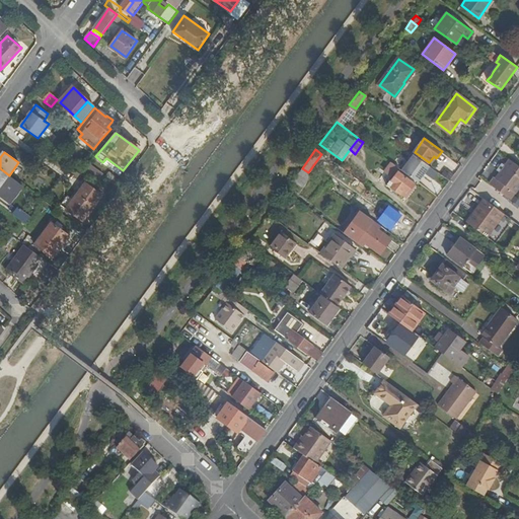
[(424,186),(435,169),(415,155),(402,170),(424,186)]
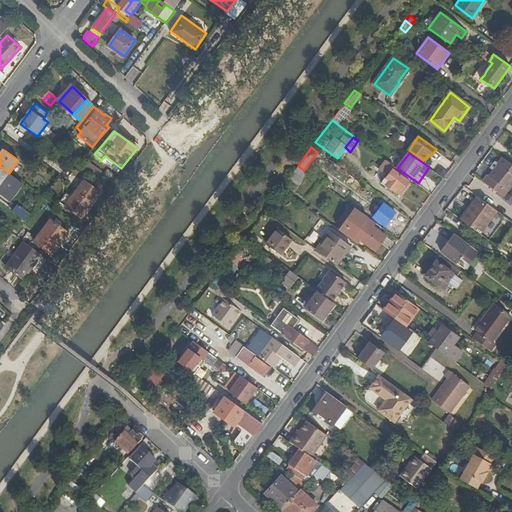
[(483,182),(504,197),(511,185),(511,163),(504,158),(499,164),(500,165),(496,171),(495,170),(490,177),(488,176),(483,182)]
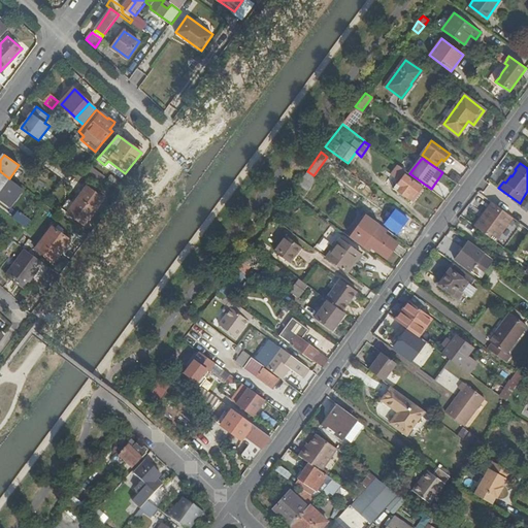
[(405,175),(407,171),(397,164),(390,174),(400,182),(398,184),(397,184),(393,189),(397,192),(398,191),(406,198),(408,196),(410,192),(413,194),(415,195),(421,188),(405,175)]
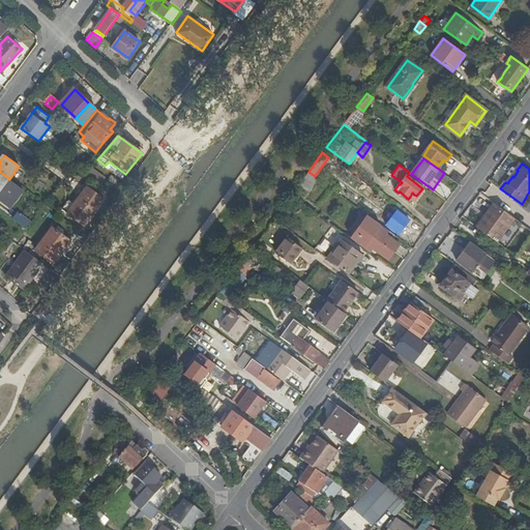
[(89,170),(86,175),(96,182),(100,178),(89,170)]
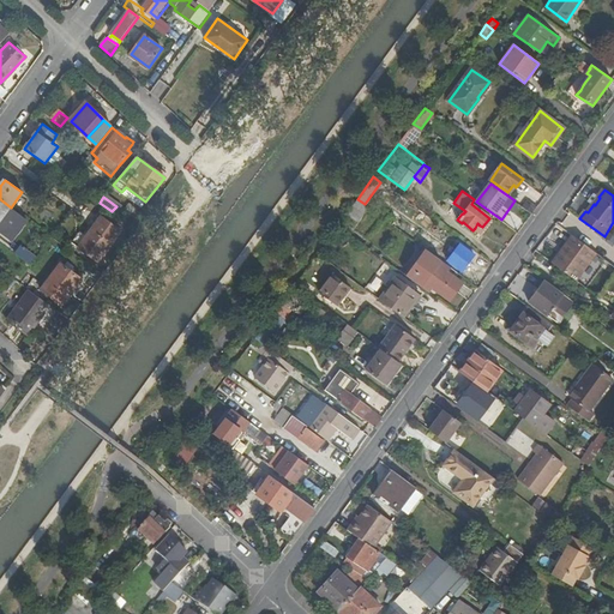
[(0,223),(10,209),(11,208),(0,199),(0,223)]
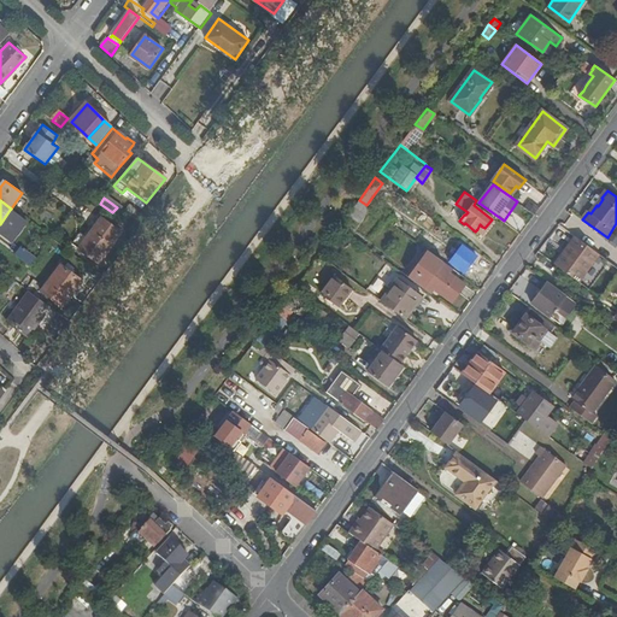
[(366,205),(359,200),(348,215),(358,222),(369,207),(366,205)]
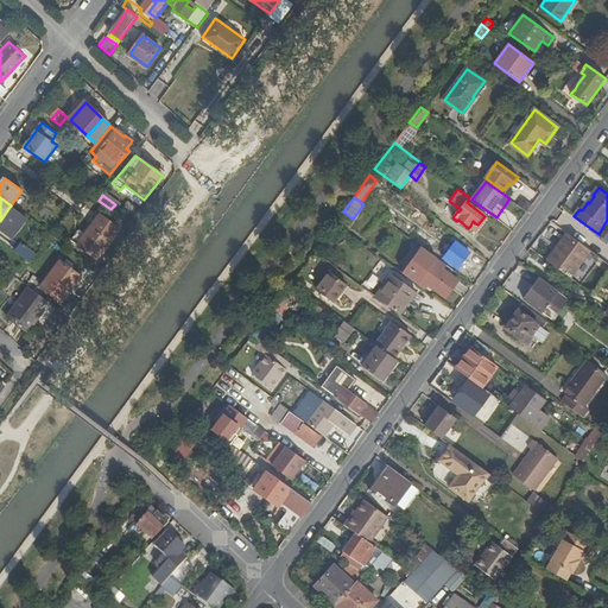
[(25,219),(10,207),(0,221),(0,229),(11,238),(25,219)]
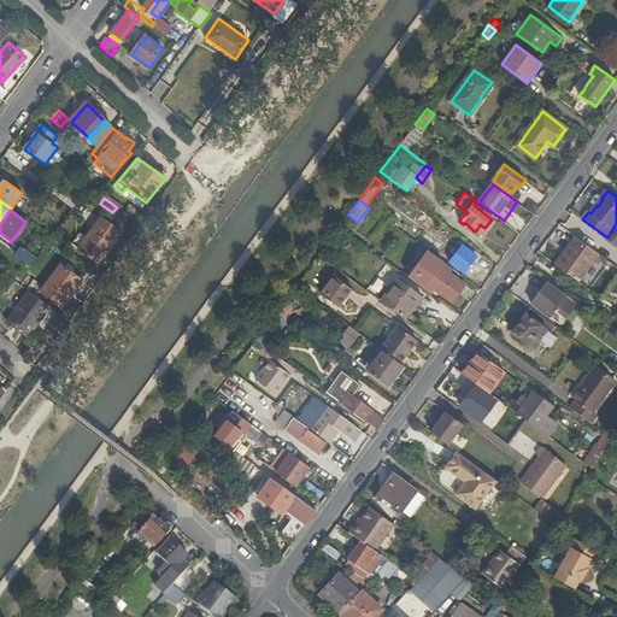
[(98,263),(121,231),(101,218),(86,241),(80,236),(74,245),(98,263)]
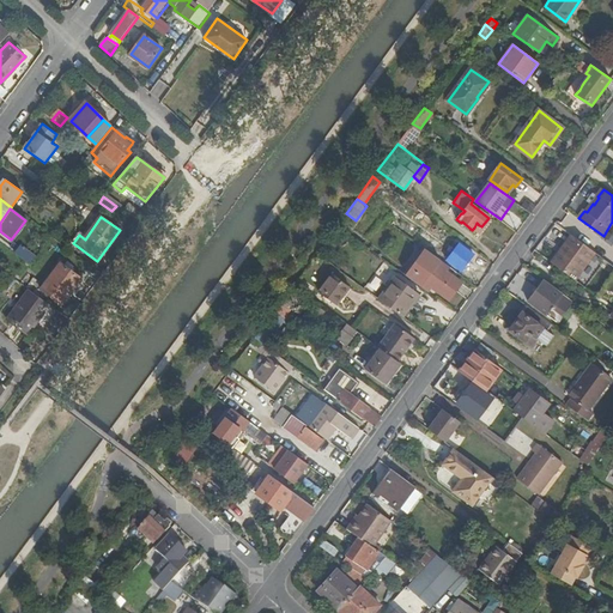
[(572,235),(568,231),(559,242),(564,246),(572,235)]
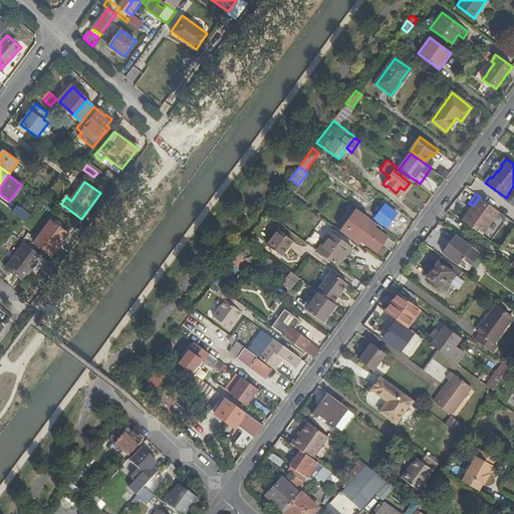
[(471,212),(464,221),(489,240),(500,225),(499,224),(505,216),(480,197),(473,206),(476,208),(472,213),(471,212)]
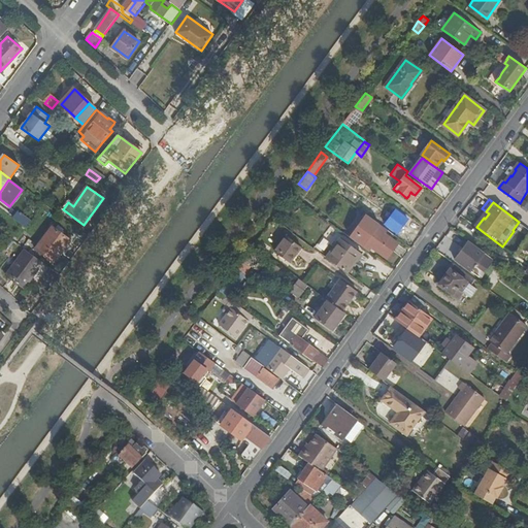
[(397,233),(408,219),(396,209),(385,224),(397,233)]
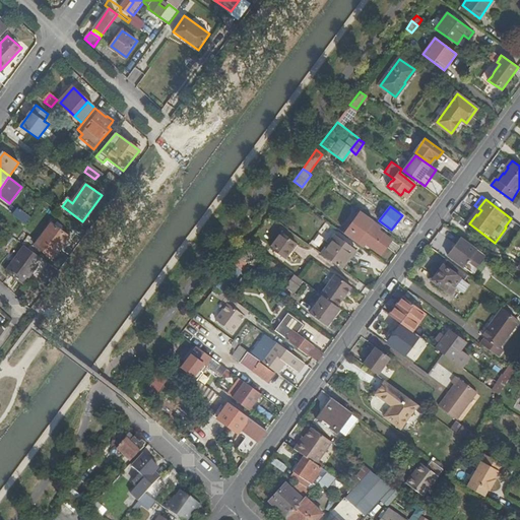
[(386,236),(389,232),(361,211),(344,234),(363,247),(365,243),(381,255),(392,240),(386,236)]
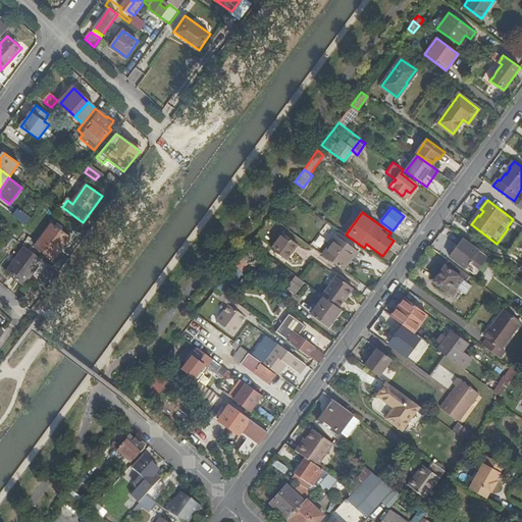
[(58,253),(69,237),(52,223),(35,247),(55,261),(60,254),(58,253)]
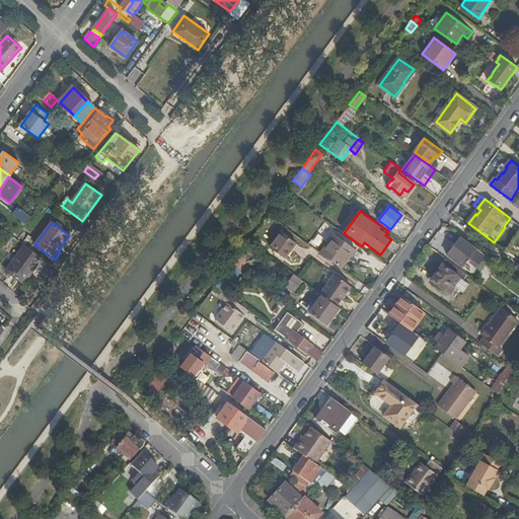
[(285,257),(291,249),(296,242),(281,231),(270,246),(285,257)]
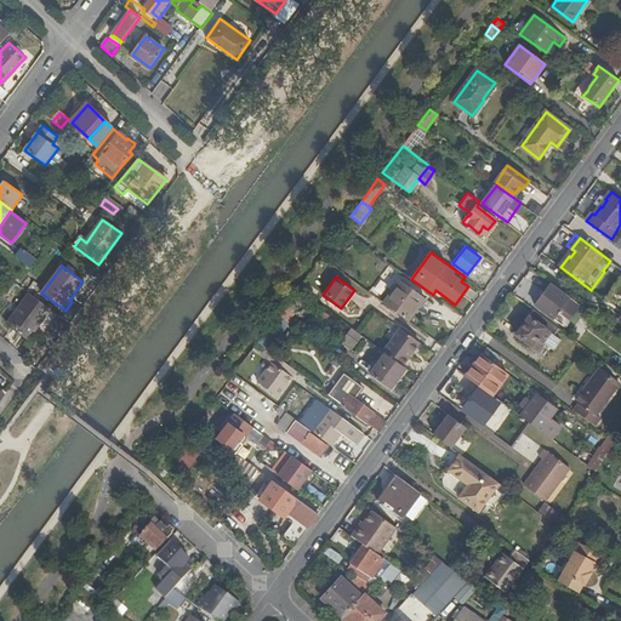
[(27,290),(35,296),(41,288),(34,281),(27,290)]
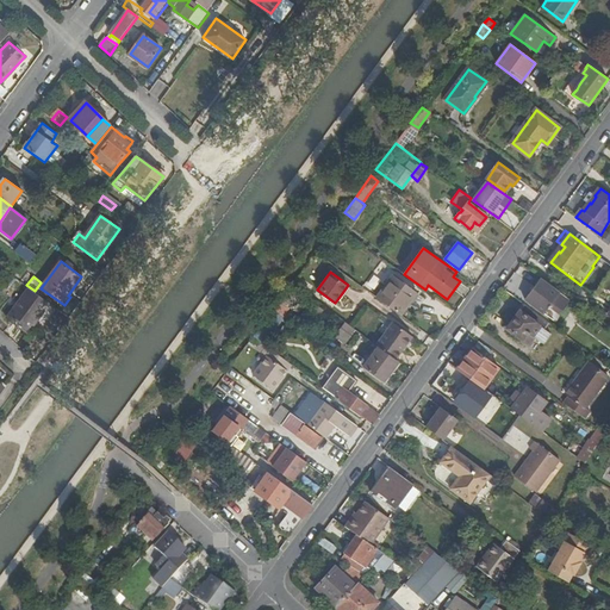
[(393,277),(377,298),(402,316),(417,294),(393,277)]
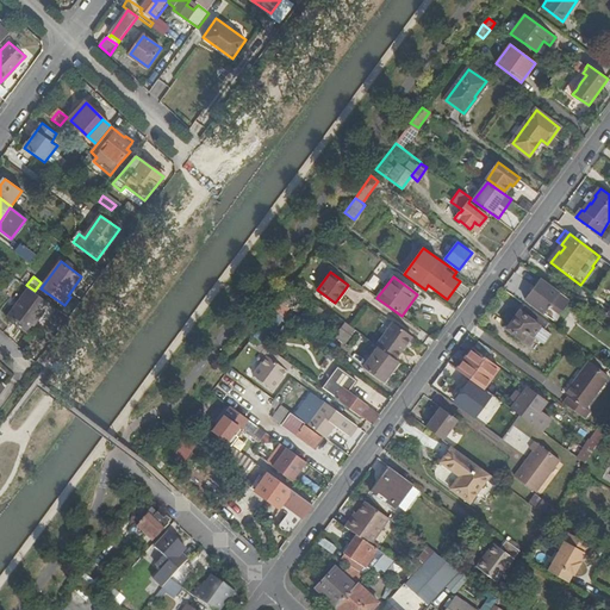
[(567,297),(542,279),(527,299),(545,313),(549,306),(549,307),(551,306),(556,310),(558,311),(567,297)]
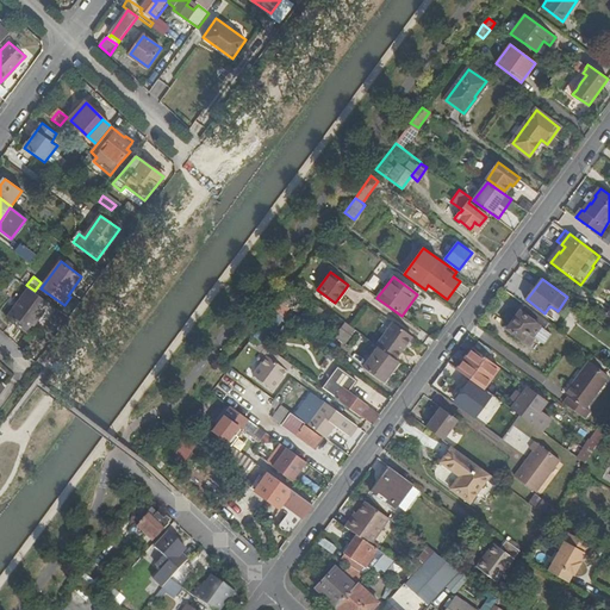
[(29,335),(51,304),(29,288),(7,318),(29,335)]
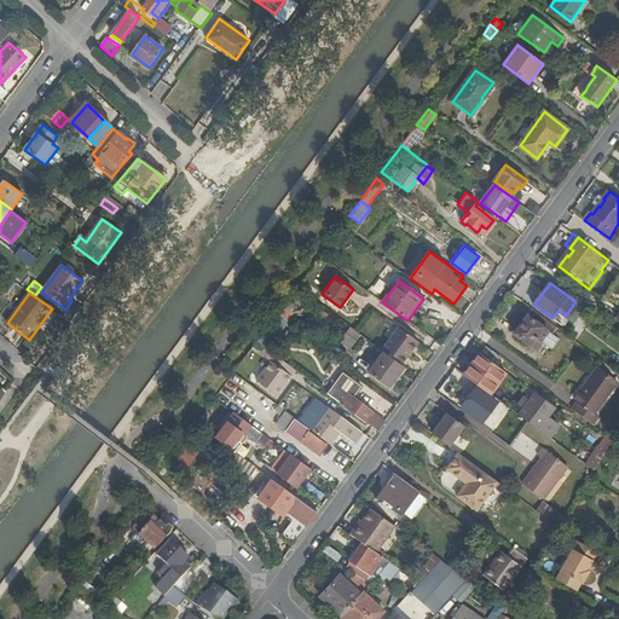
[(553,333),(557,327),(533,308),(518,330),(515,330),(516,335),(519,335),(533,346),(538,339),(541,340),(549,330),(553,333)]
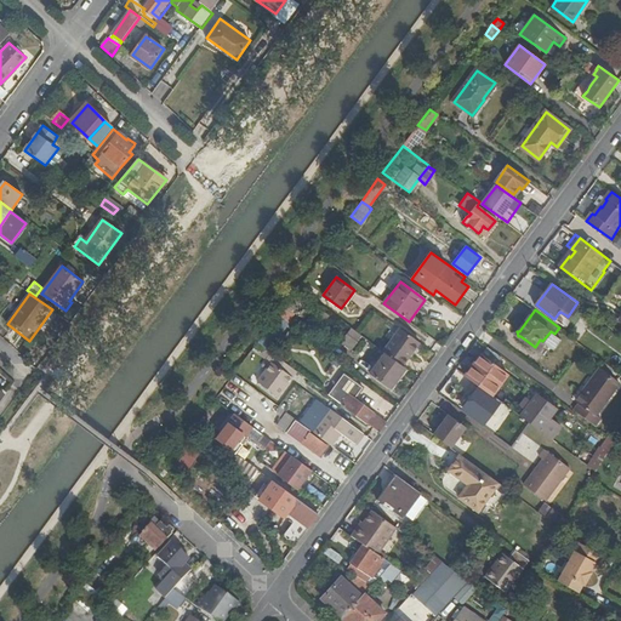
[(559,312),(554,319),(560,324),(567,315),(560,312),(559,313),(559,312)]
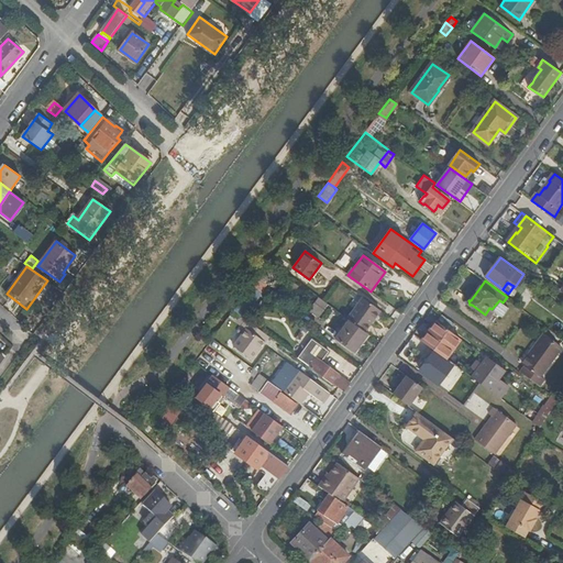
[(262,293),(252,286),(234,310),(243,317),(262,293)]
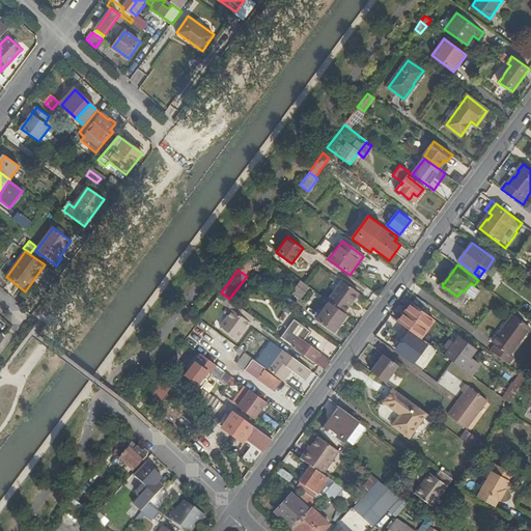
[(342,281),(328,301),(330,302),(344,312),(359,294),(342,281)]
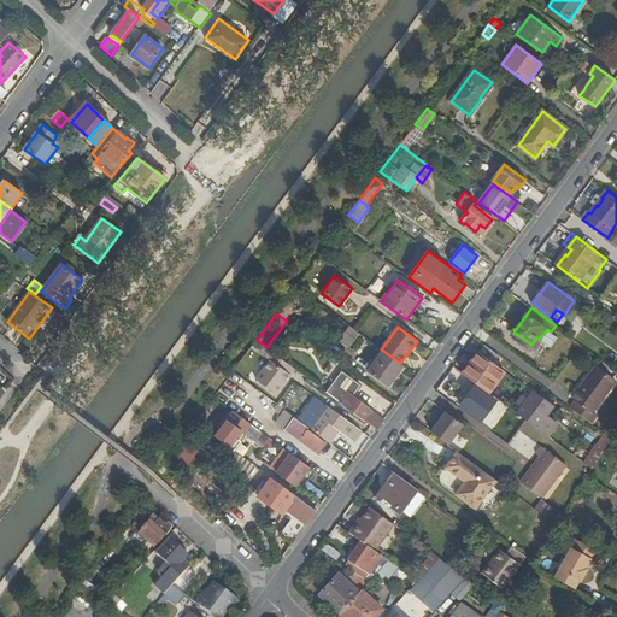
[(558,338),(551,331),(547,329),(539,339),(536,338),(532,345),(535,347),(541,341),(550,347),(558,338)]
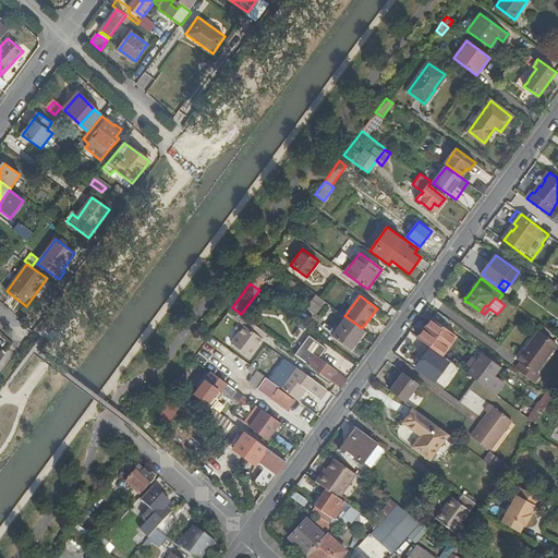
[(241,314),(232,307),(228,313),(240,322),(244,316),(241,314)]
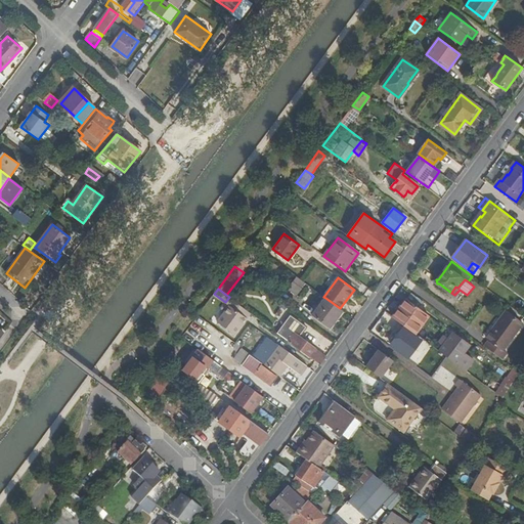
[(424,301),(411,293),(407,298),(419,307),(424,301)]
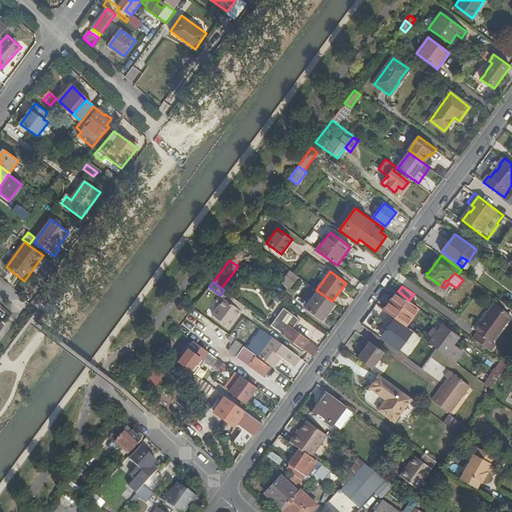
[(245,306),(224,290),(220,295),(224,299),(213,314),(230,326),(245,306)]
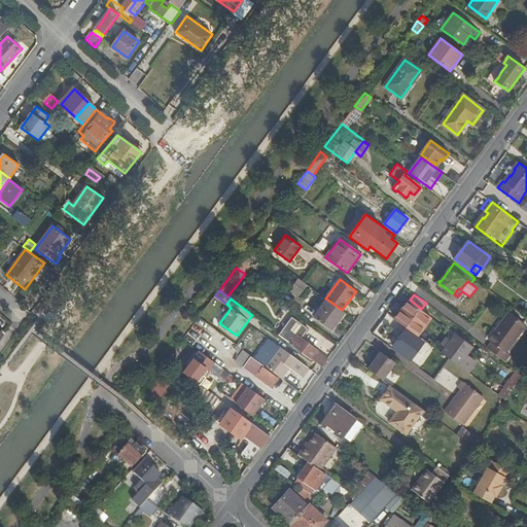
[(342,310),(327,300),(315,317),(332,330),(345,313),(342,310)]
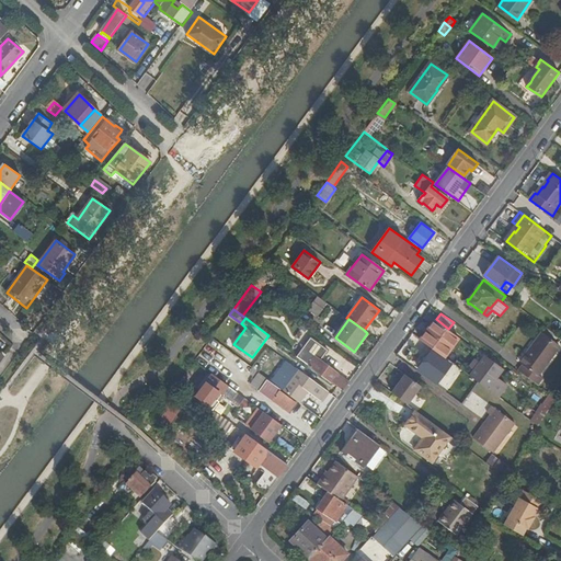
[(459,336),(436,320),(421,340),(444,356),(459,336)]
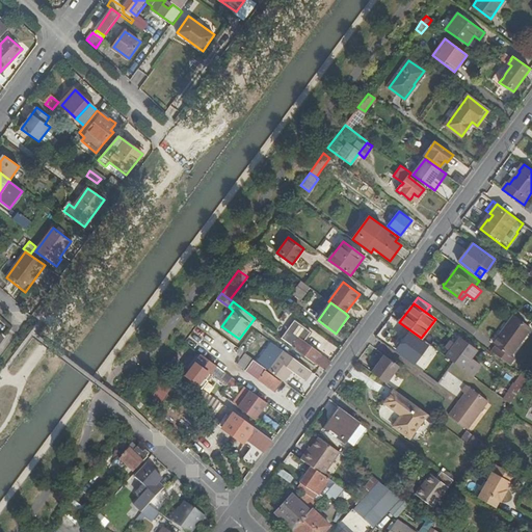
[(338,335),(351,318),(348,316),(336,334),(338,335)]
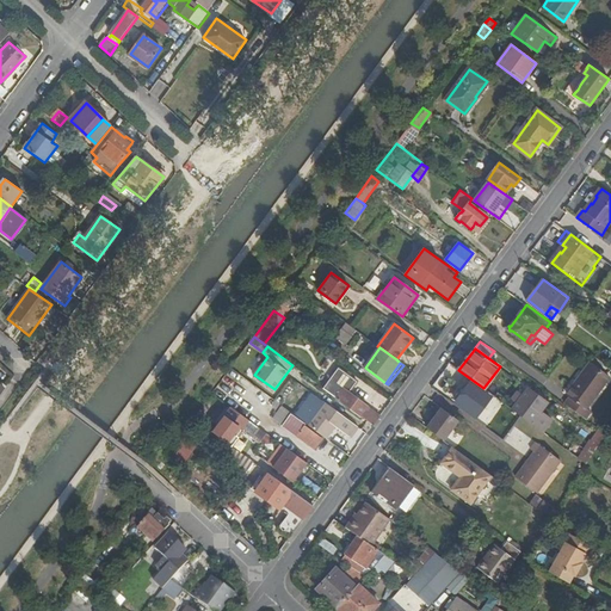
[(566,403),(586,419),(591,412),(588,408),(610,377),(591,363),(568,395),(571,397),(566,403)]
